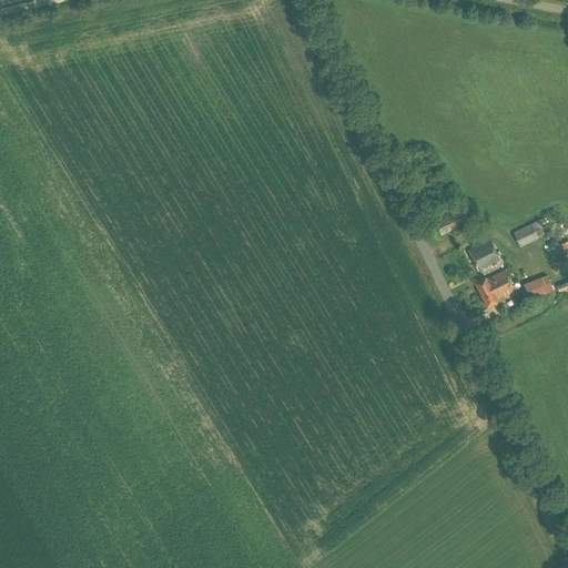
[(436,223),(442,234),(468,221),(464,210),(436,223)]
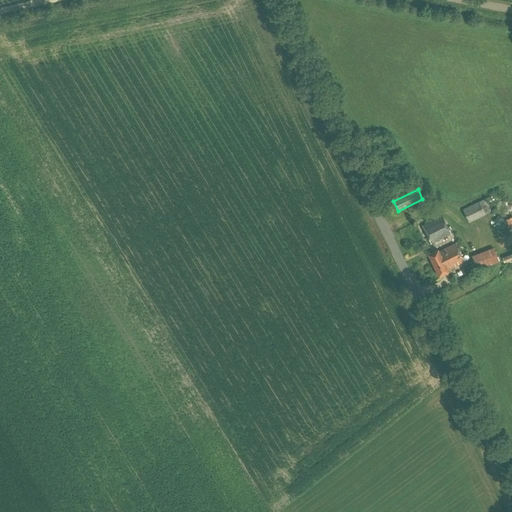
[(469,223),(491,212),(485,198),(462,209),(469,223)]
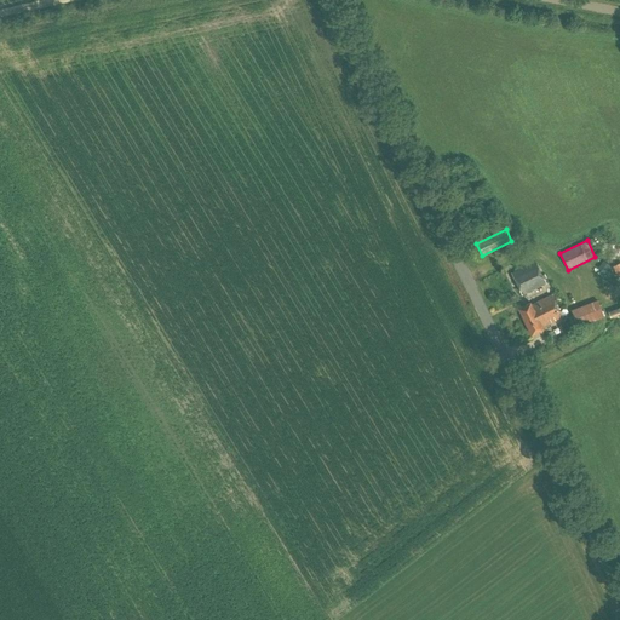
[(521,297),(547,283),(537,260),(511,273),(521,297)]
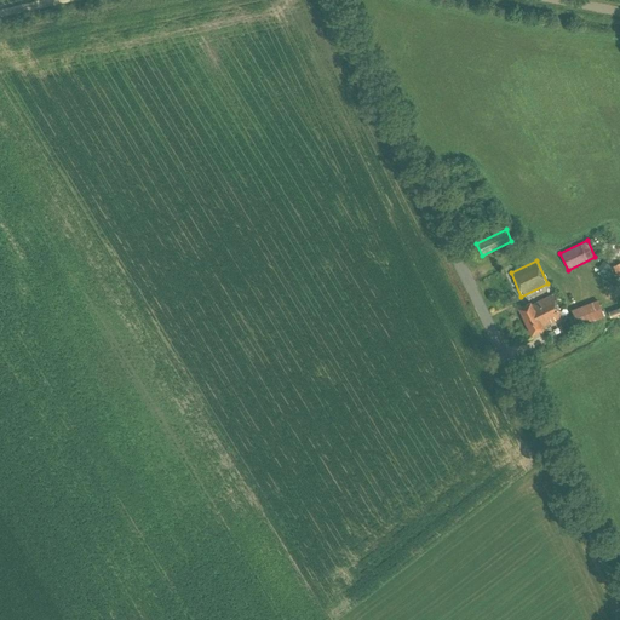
[(610,267),(603,262),(600,267),(607,273),(610,267)]
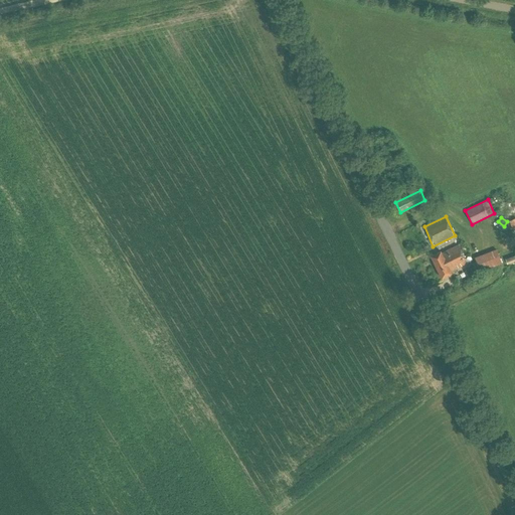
[(451,272),(468,264),(459,244),(442,253),(441,251),(431,256),(442,279),(452,274),(451,272)]
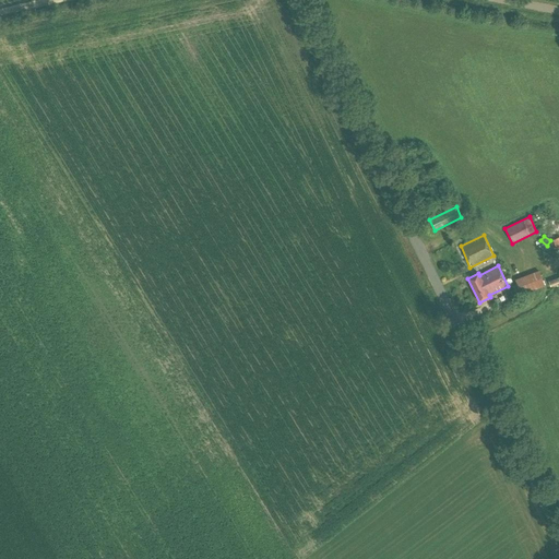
[(516,297),(545,286),(538,271),(514,280),(516,284),(512,286),(516,297)]
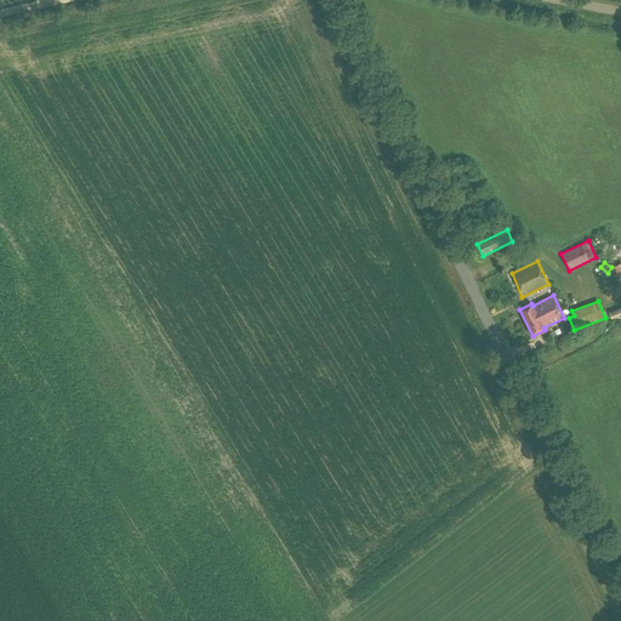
[(620,315),(620,309),(610,314),(611,319),(620,315)]
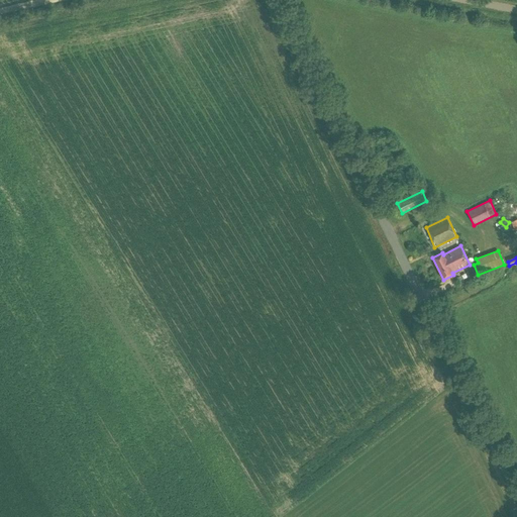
[(476,276),(473,270),(466,273),(469,279),(476,276)]
